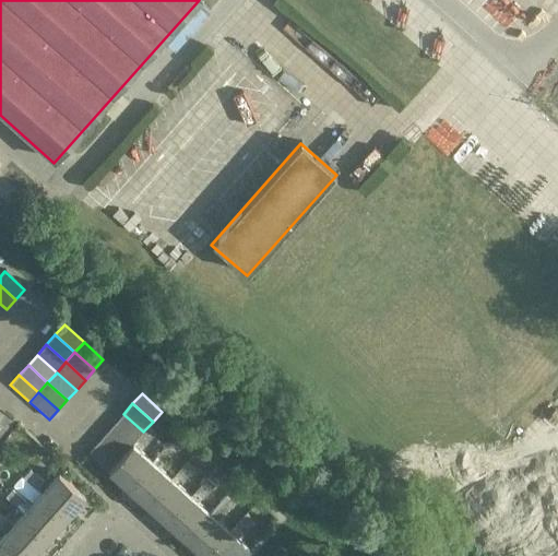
[(143,432),(123,414),(115,424),(134,441),(135,440),(143,432)]
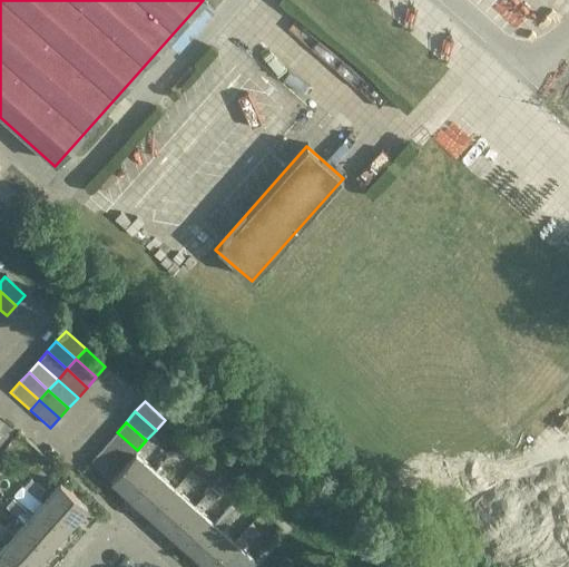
[(0,437),(6,440),(11,431),(0,423),(0,437)]
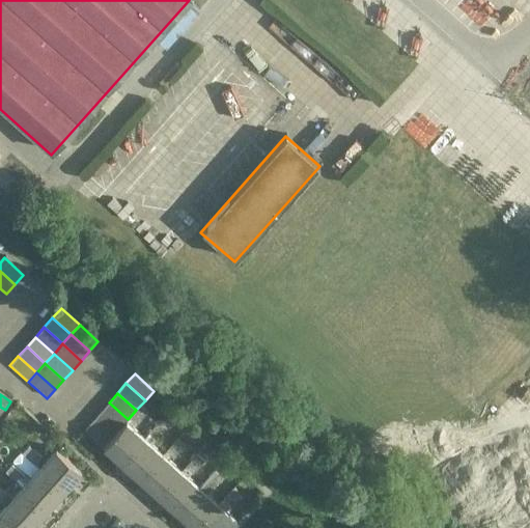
[(109,403),(101,412),(118,428),(122,423),(123,424),(128,419),(109,403)]
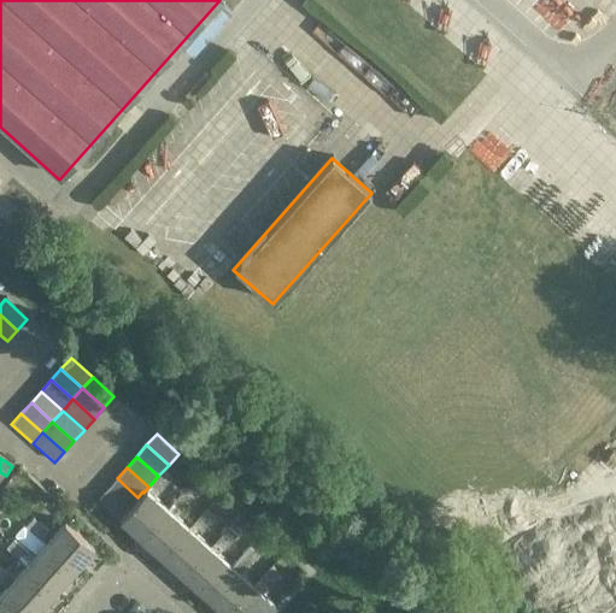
[(128,508),(118,520),(117,520),(140,541),(165,512),(152,500),(171,479),(163,471),(158,476),(150,485),(148,487),(144,493),(142,491),(138,497),(128,508)]
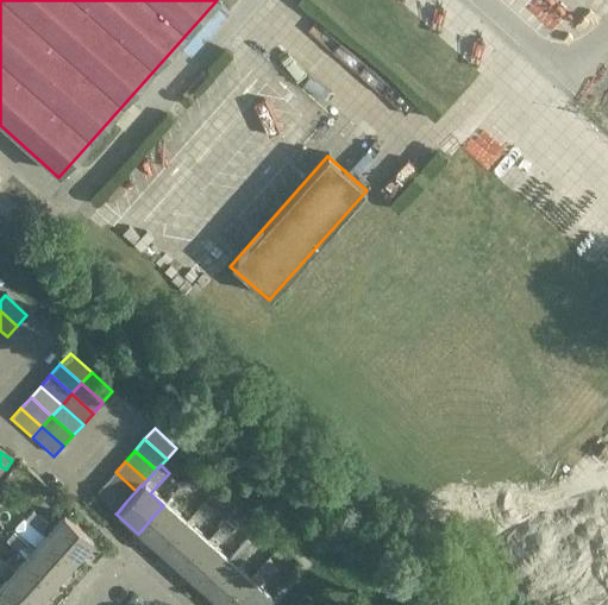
[(116,472),(105,484),(126,502),(136,491),(116,472)]
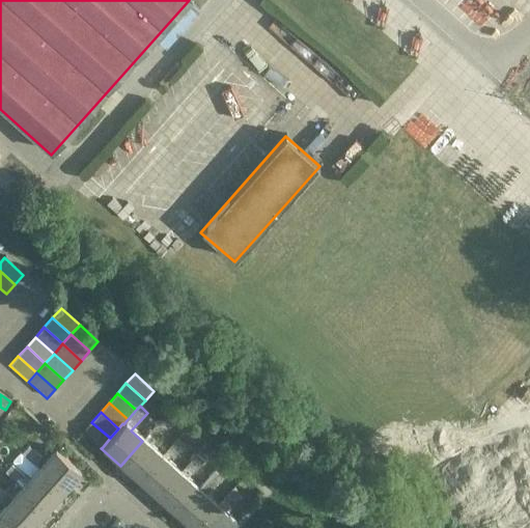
[(91,422),(83,432),(102,448),(110,438),(91,422)]
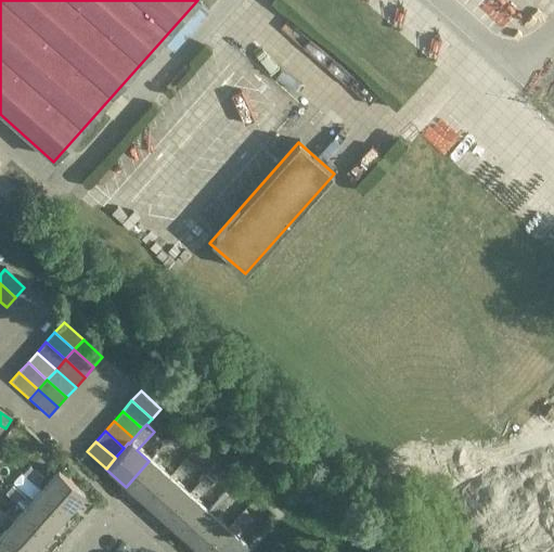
[(149,461),(126,487),(145,504),(168,478),(156,467),(174,449),(165,441),(154,454),(149,461)]
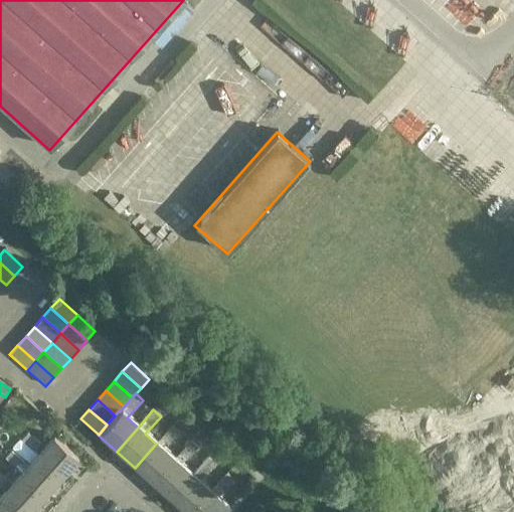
[(168,445),(179,432),(171,425),(160,438),(168,445)]
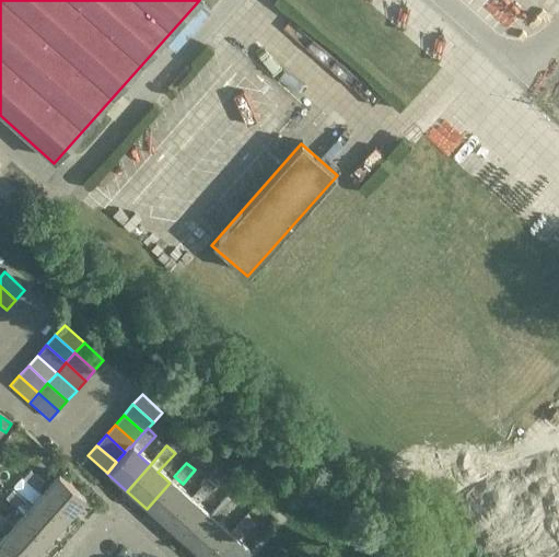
[(84,499),(57,476),(47,488),(30,473),(23,480),(41,496),(39,497),(66,520),(84,499)]
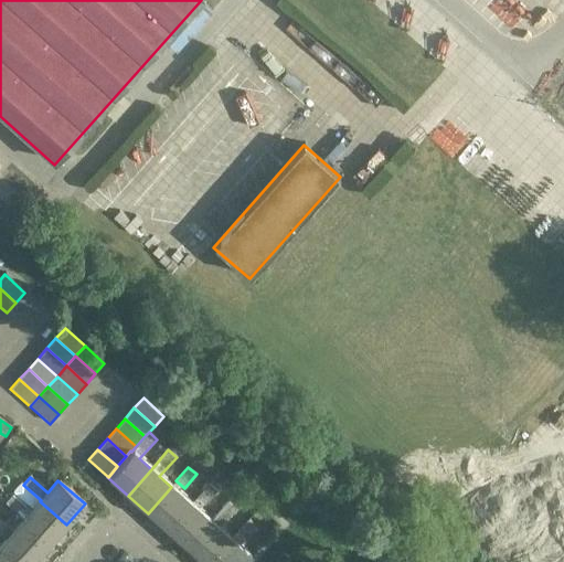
[(204,506),(216,491),(208,485),(195,498),(204,506)]
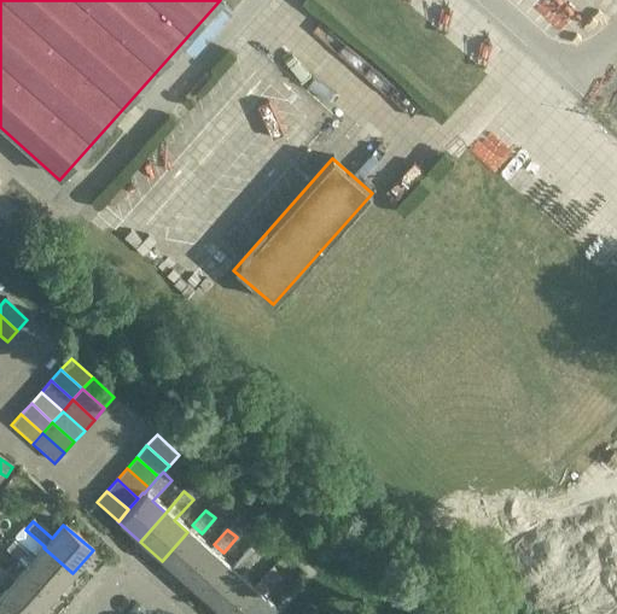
[(187,532),(162,561),(184,580),(209,551),(187,532)]
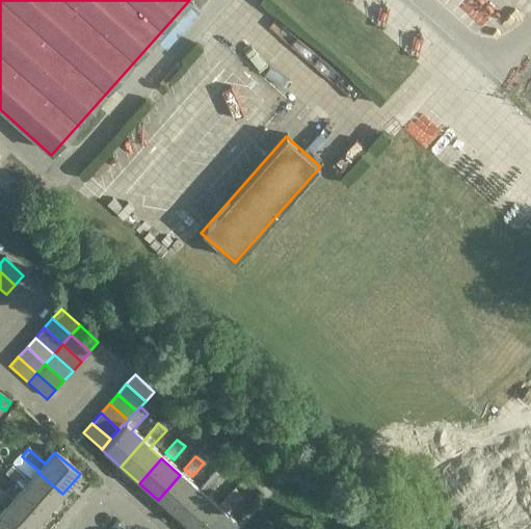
[(37,472),(29,481),(11,467),(4,474),(17,485),(21,491),(46,512),(62,494),(37,472)]
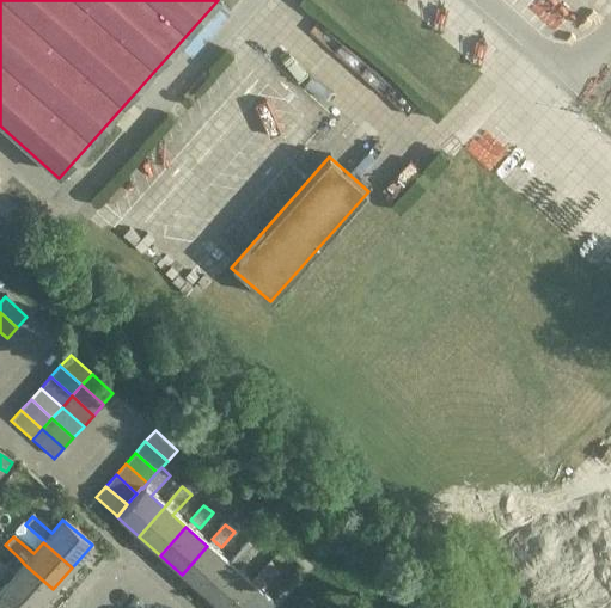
[(228,607),(250,584),(237,572),(255,552),(246,545),(228,565),(203,594),(219,607),(228,607)]
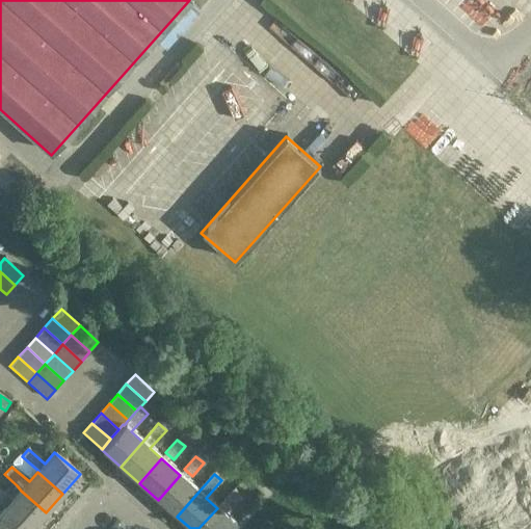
[(180,475),(158,500),(177,517),(198,492),(180,475)]
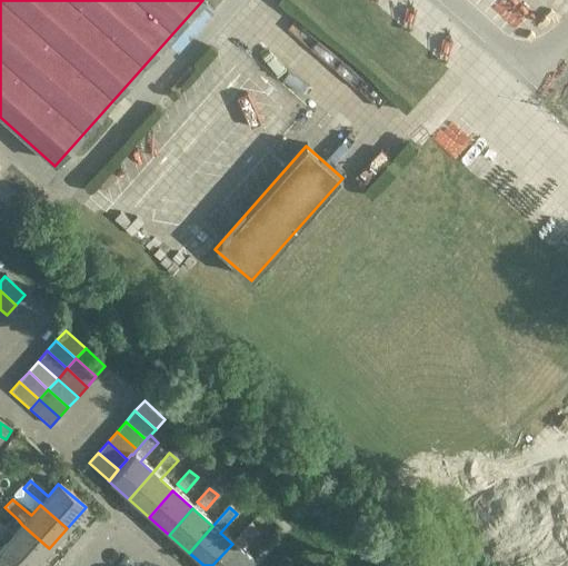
[(49,548),(22,525),(13,535),(0,524),(0,539),(5,545),(28,565),(36,565),(49,548)]
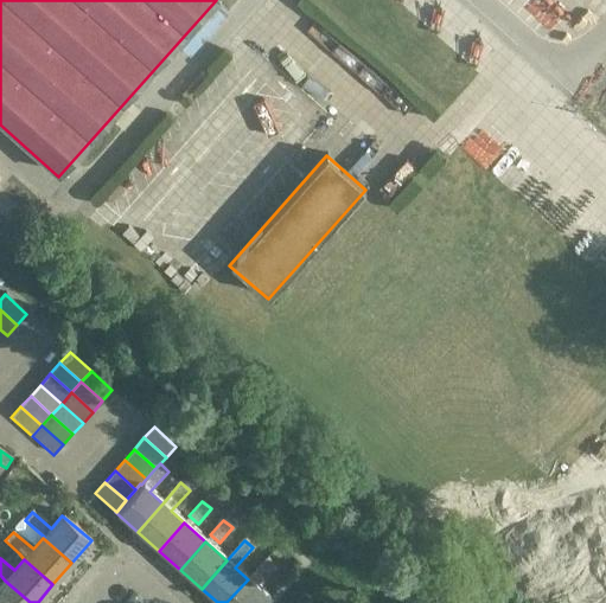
[(248,579),(227,602),(266,602),(269,598),(256,587),(275,565),(267,558),(248,579)]
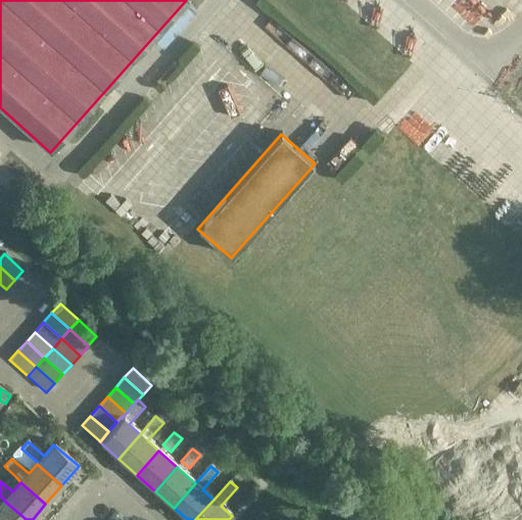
[(26,519),(4,501),(0,505),(0,519),(26,519)]
